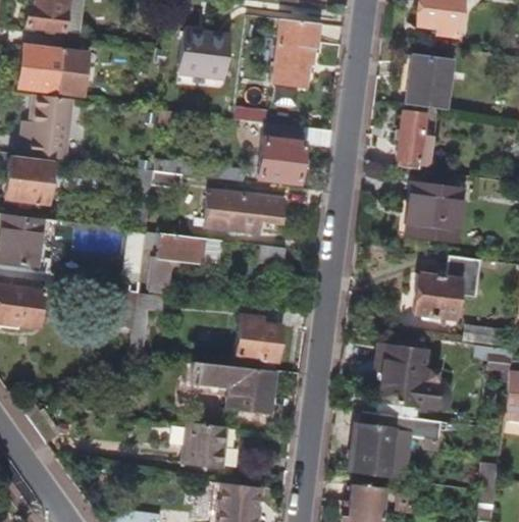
[(61,31),(64,0),(34,0),(34,5),(26,4),(22,24),(61,31)]
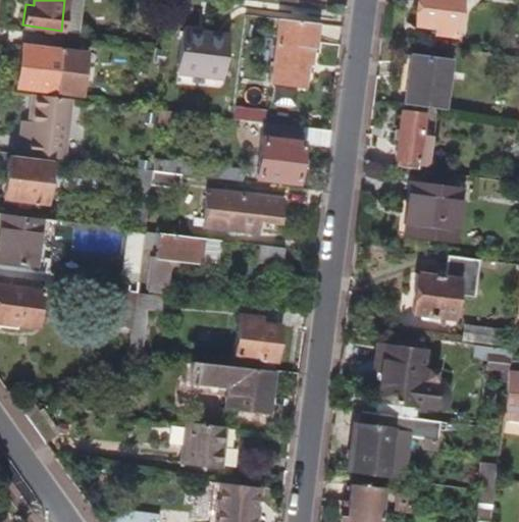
[(170,50),(175,0),(166,0),(162,31),(157,31),(155,48),(170,50)]
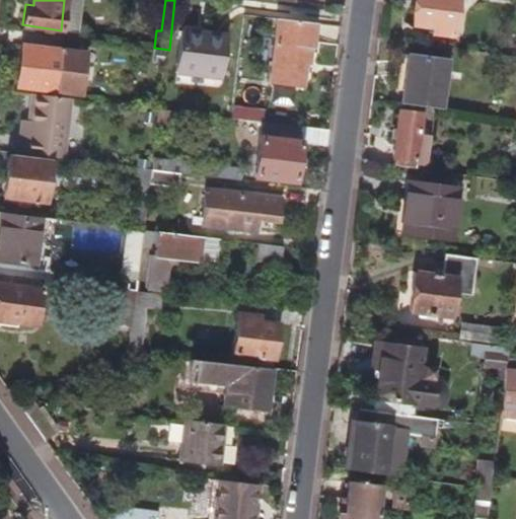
[(418,0),(415,23),(437,26),(436,32),(455,35),(460,0),(418,0)]
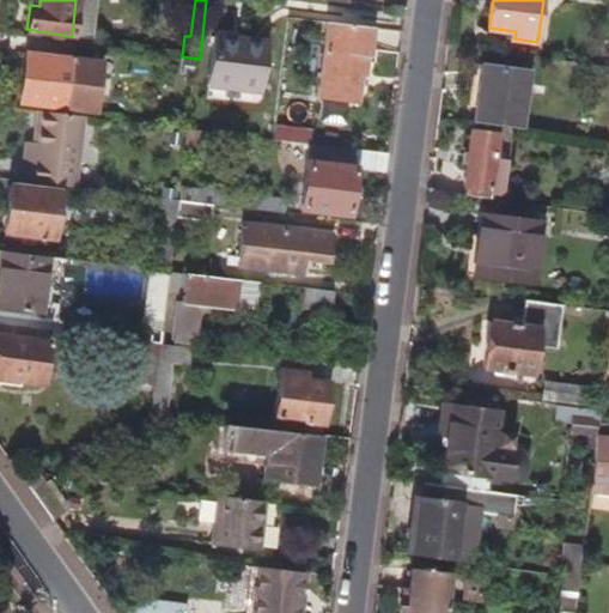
[(358,105),(364,59),(370,60),(375,31),(332,25),(327,53),(316,52),(309,98),(358,105)]
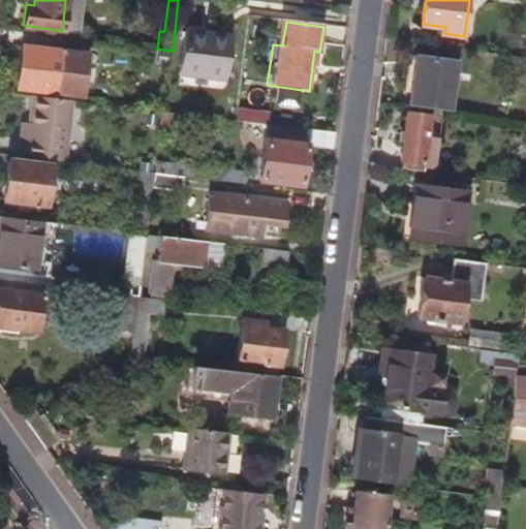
[(225,81),(233,35),(187,28),(180,74),(225,81)]
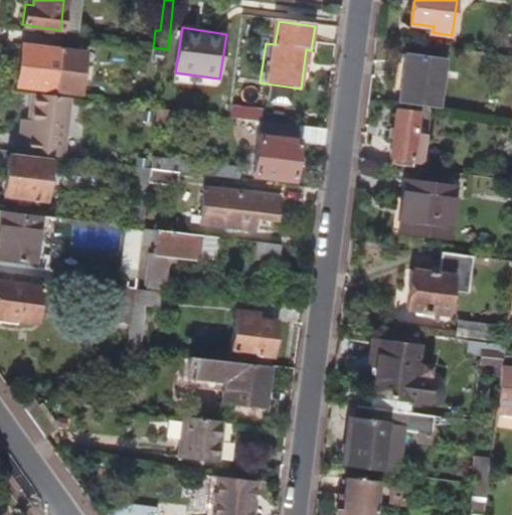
[(78,91),(83,51),(22,43),(17,82),(78,91)]
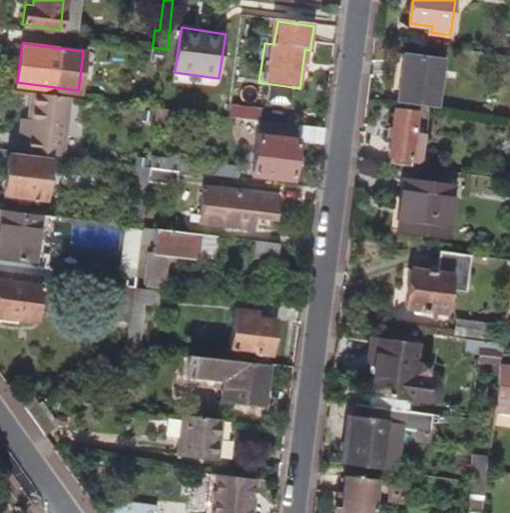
[(436,107),(444,58),(405,52),(397,102),(436,107)]
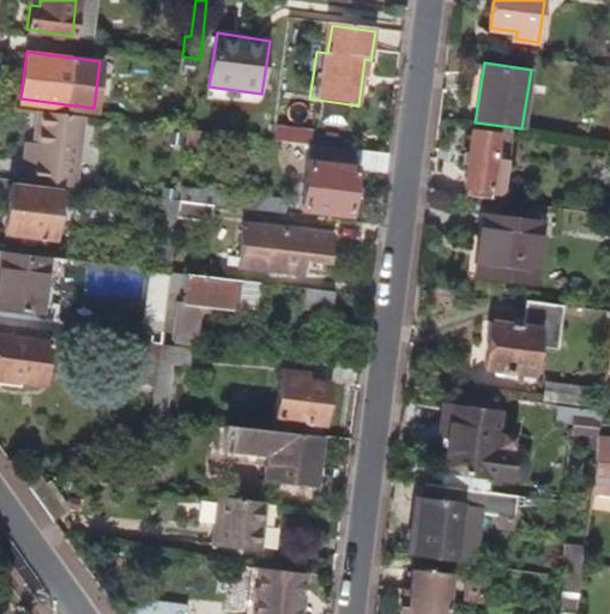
[(71,182),(80,115),(37,109),(31,157),(19,156),(17,174),(71,182)]
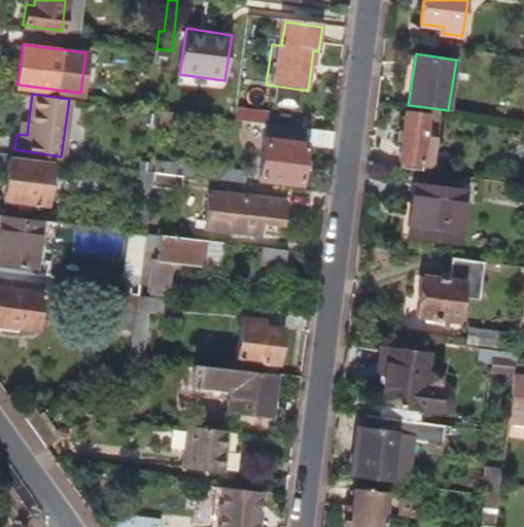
[(435,168),(440,140),(427,138),(431,113),(408,109),(399,167),(423,170),(423,166),(435,168)]
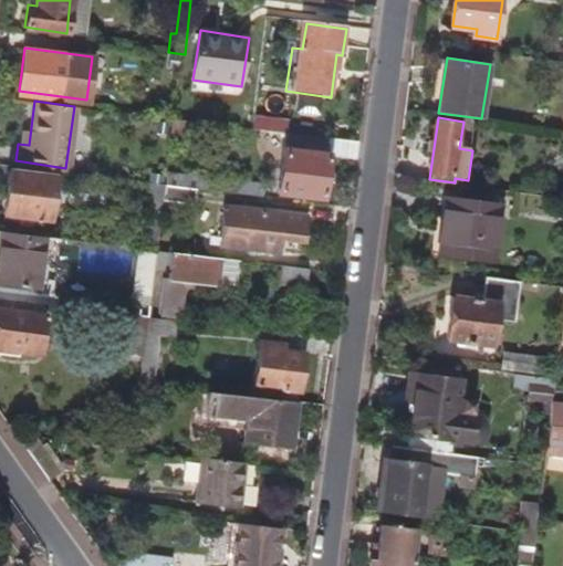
[(197,133),(198,122),(176,118),(175,129),(197,133)]
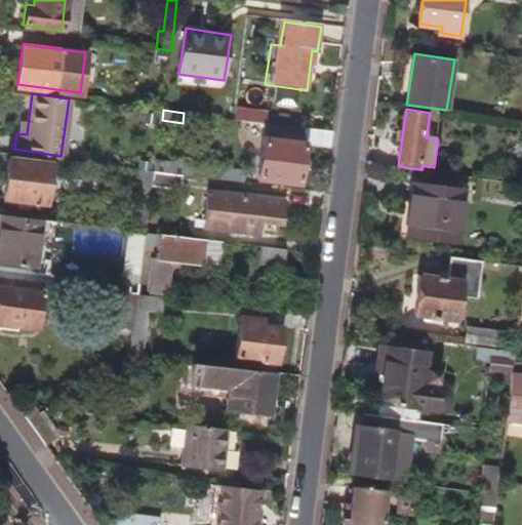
[(276,122),(278,112),(267,110),(266,120),(276,122)]
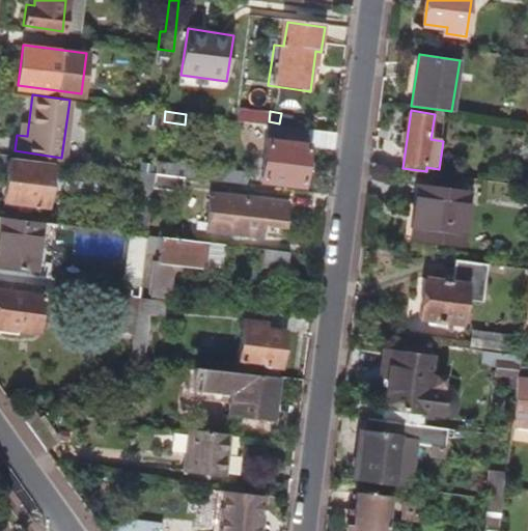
[(159,128),(160,114),(151,113),(149,127),(159,128)]
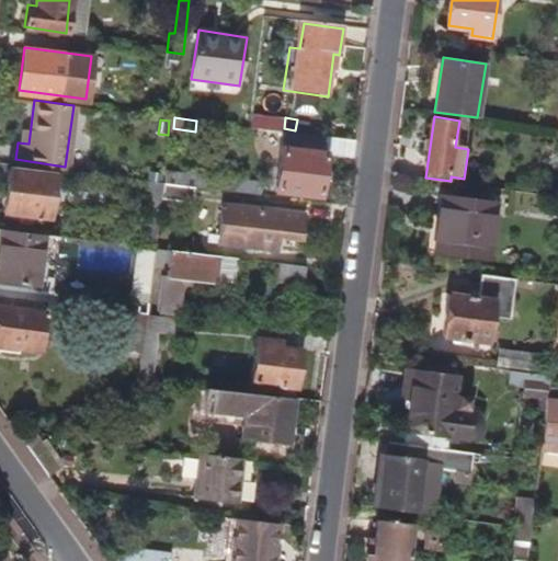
[(282,139),(283,132),(260,128),(259,136),(282,139)]
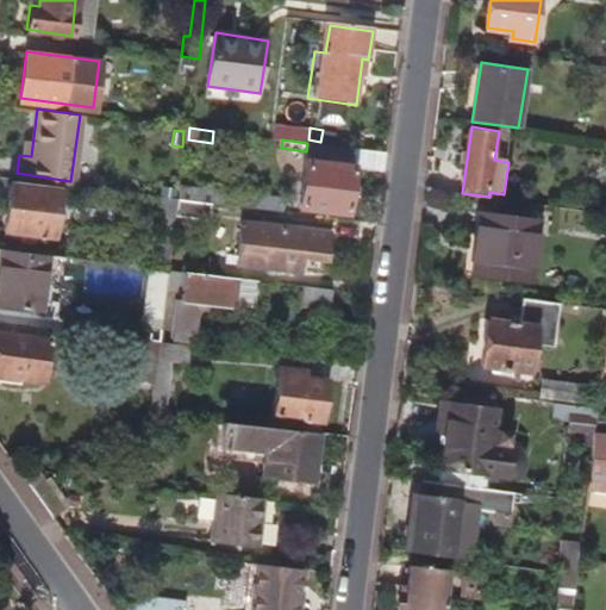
[(348,213),(355,166),(385,169),(387,153),(307,143),(306,151),(299,206),(348,213)]
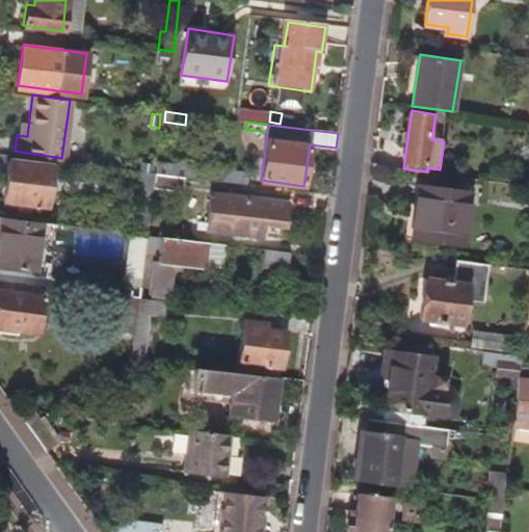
[(47,205),(52,163),(8,158),(3,200),(47,205)]
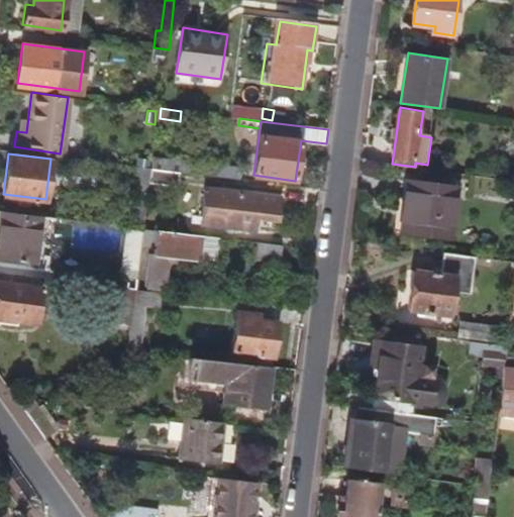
[(245,166),(155,153),(152,167),(181,171),(243,180),(245,166)]
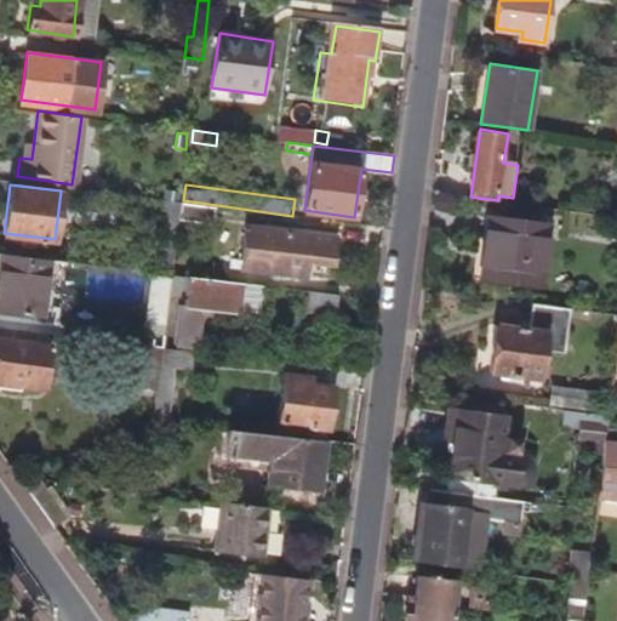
[(182,217),(183,203),(164,200),(156,262),(175,265),(182,217)]
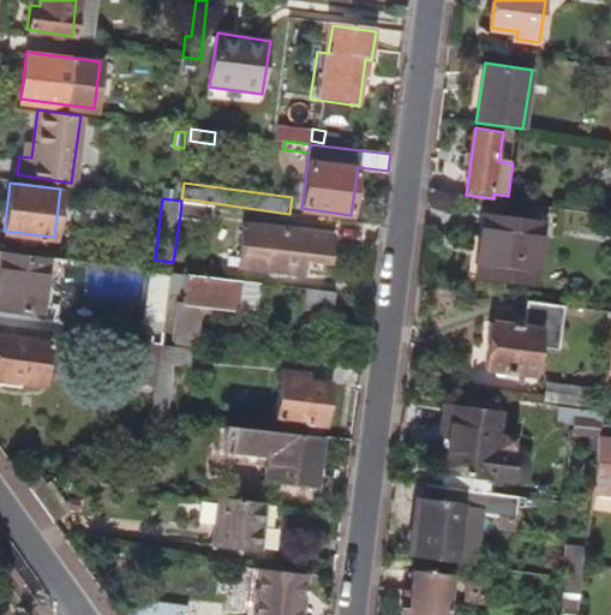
[(214,220),(215,203),(181,198),(181,201),(180,215),(214,220)]
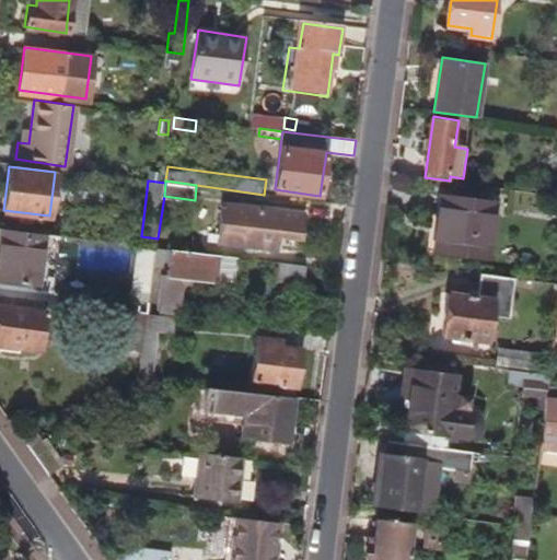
[(490,259),(499,199),(444,191),(441,213),(437,213),(431,251),(490,259)]
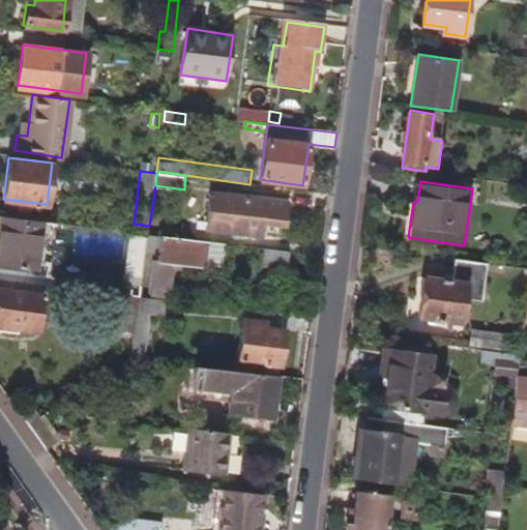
[(286,223),(289,201),(212,190),(206,228),(262,236),(264,219),(286,223)]
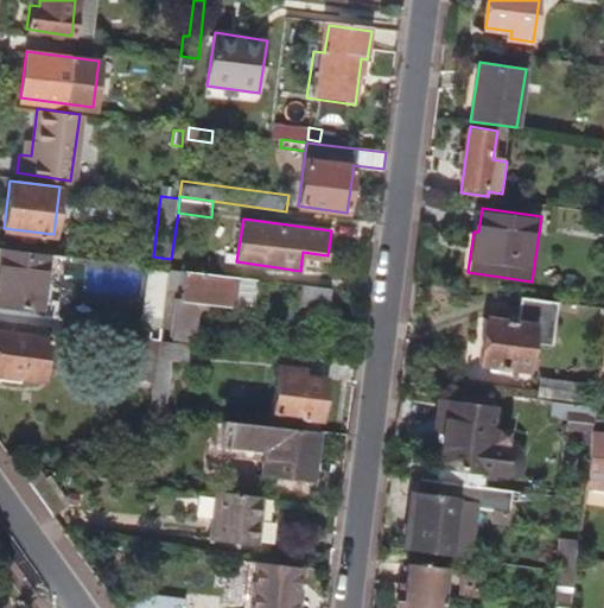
[(0,304),(37,310),(42,265),(61,267),(62,255),(0,247),(0,304)]
